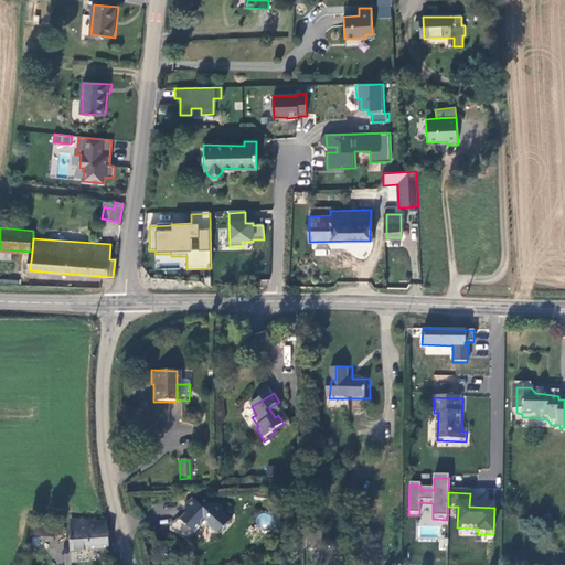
[(193,504),(188,510),(183,524),(196,536),(203,531),(211,530),(219,539),(232,524),(224,516),(223,510),(210,511),(210,512),(202,512),(193,504)]
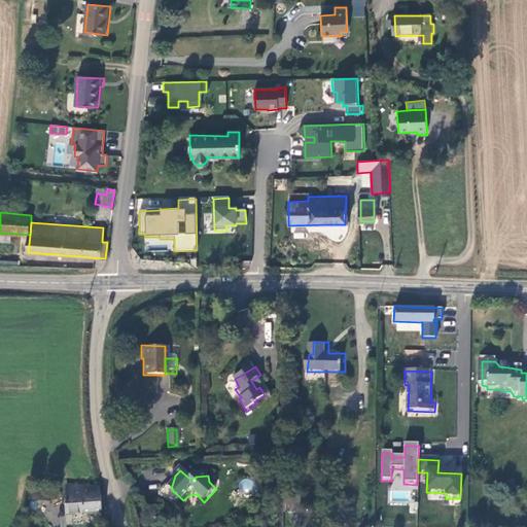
[(102,512),(100,489),(65,488),(66,514),(81,513),(102,512)]
